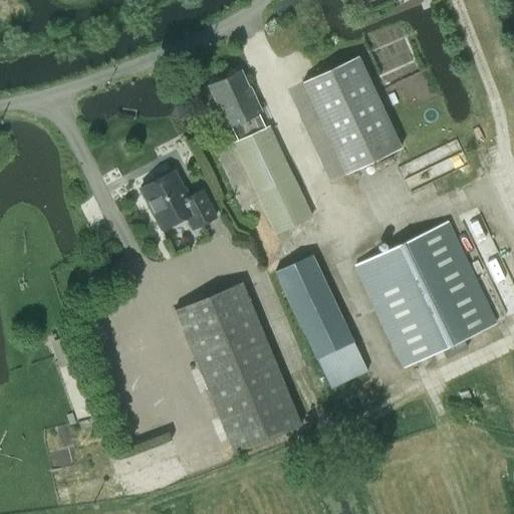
[(400,148),(356,56),(301,82),(345,174),(400,148)]
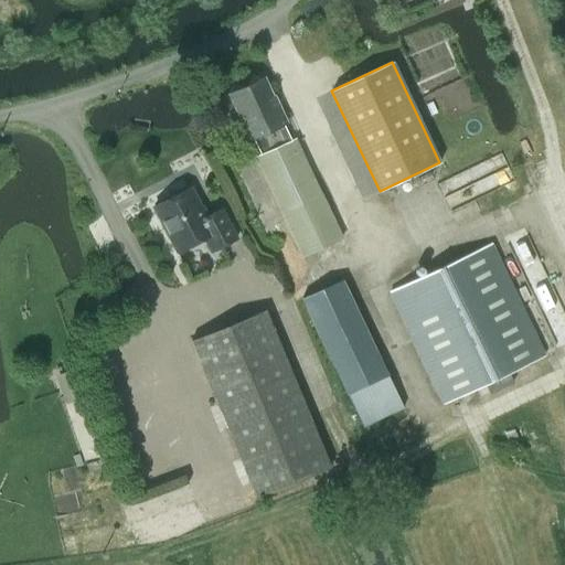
[(341,238),(296,140),(295,139),(292,140),(264,78),(228,95),(249,139),(253,138),(260,156),(257,157),(301,257),(341,238)]
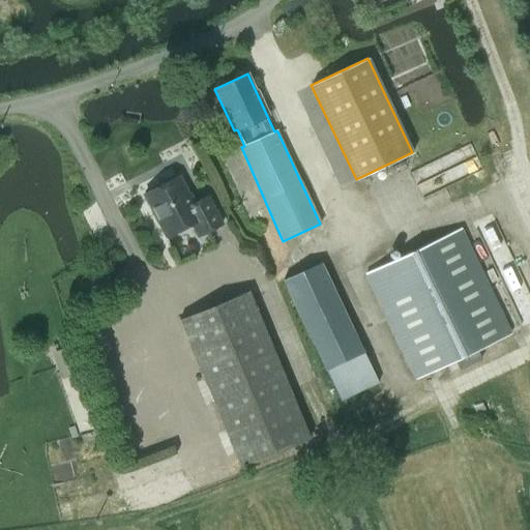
[(193,204),(178,176),(143,194),(166,236),(190,224),(198,236),(222,224),(208,197),(193,204)]
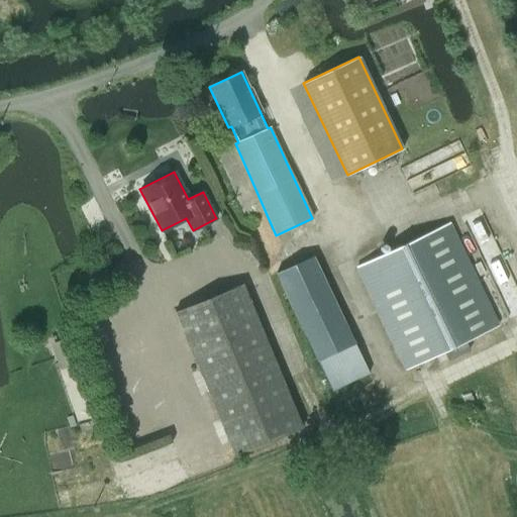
[(449,222),(356,267),(405,370),(498,325),(449,222)]
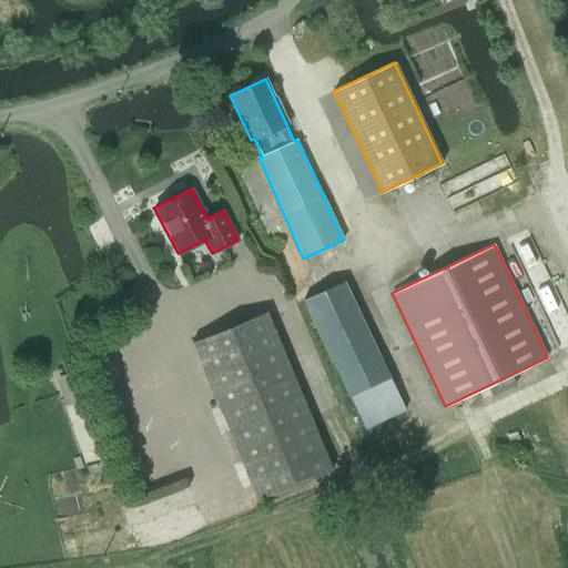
[(344,281),(303,301),(348,396),(350,397),(389,377),(344,281)]
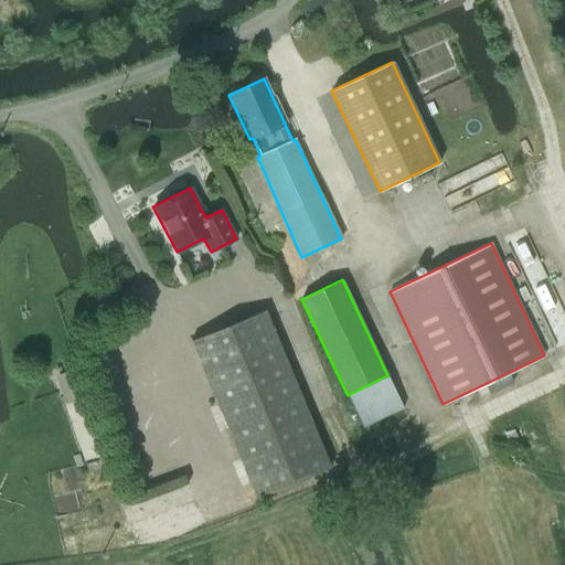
[(190,341),(256,498),(330,467),(265,310),(190,341)]
